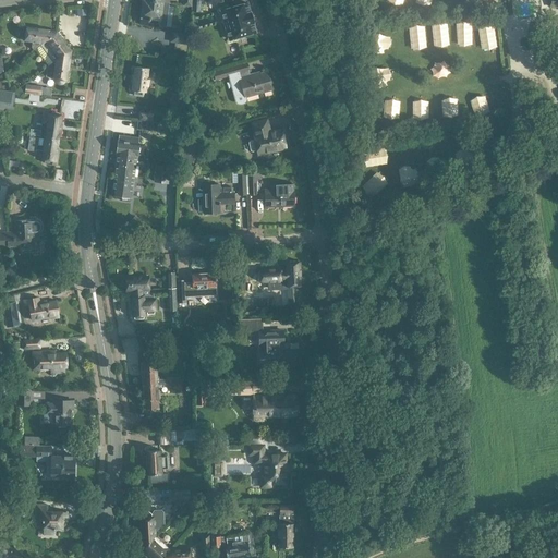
[(147,0),(147,1),(143,0),(140,24),(159,26),(166,26),(169,3),(162,2),(147,0)]
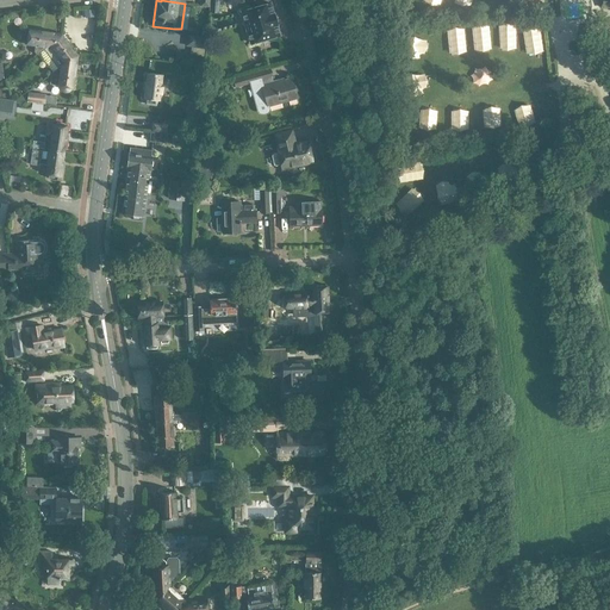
[(277,25),(273,13),(269,4),(241,12),(250,43),(279,36),(277,25)]
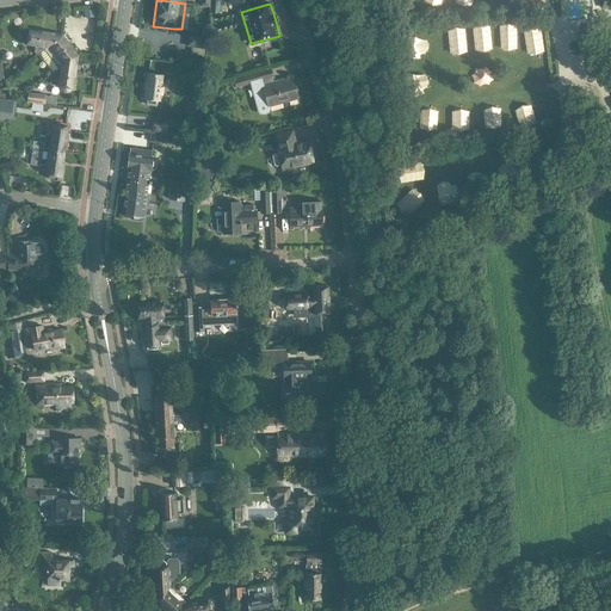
[(36,55),(44,49),(57,38),(54,34),(29,30),(29,32),(25,31),(22,34),(22,38),(23,42),(28,42),(26,44),(35,45),(34,51),(36,55)]
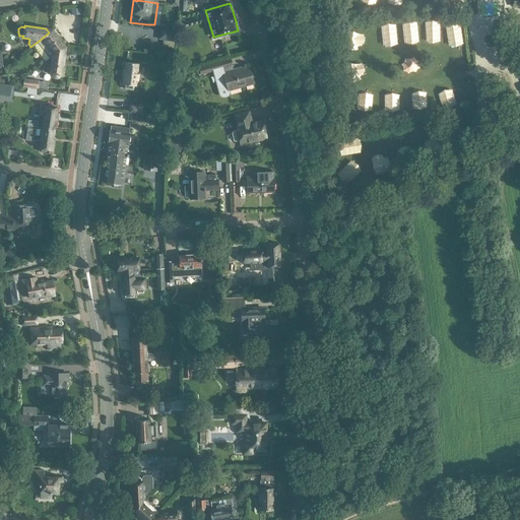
[(38,42),(50,58),(61,49),(62,50),(65,47),(52,29),(49,33),(38,42)]
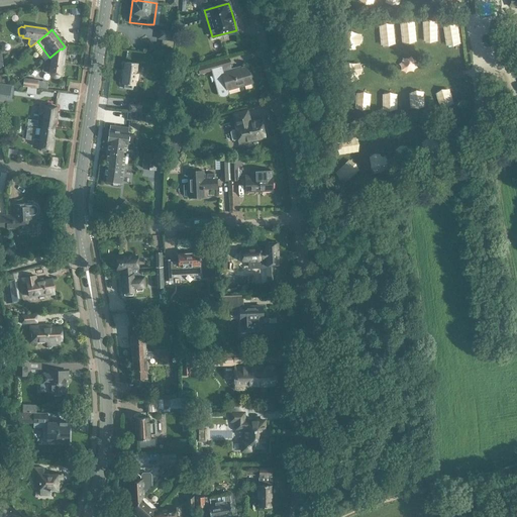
[(157,39),(174,42),(175,32),(159,30),(157,39)]
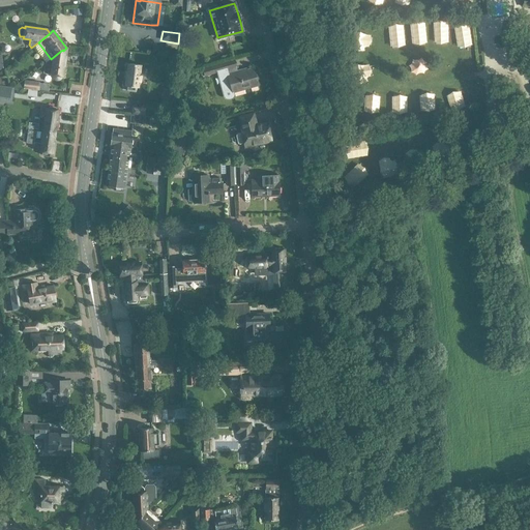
[(51,59),(45,63),(43,72),(51,74),(50,75),(52,75),(53,78),(54,79),(56,80),(58,80),(60,79),(61,76),(63,77),(66,55),(63,51),(62,50),(51,59)]
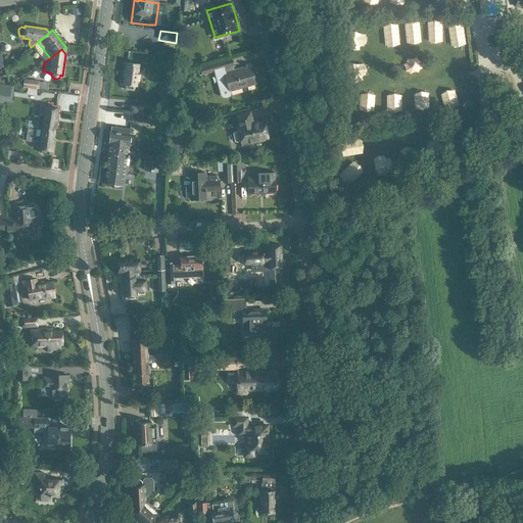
[(222,61),(200,67),(202,75),(202,74),(209,72),(209,73),(215,72),(215,70),(224,68),(222,61)]
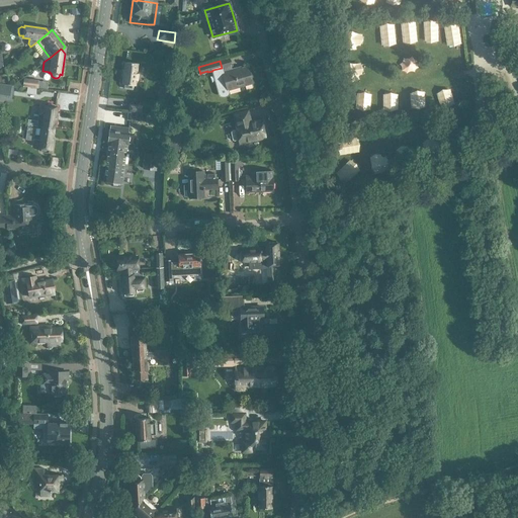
[(137,72),(138,64),(125,62),(122,83),(123,84),(123,88),(133,89),(133,85),(135,85),(135,81),(137,81),(138,72),(137,72)]
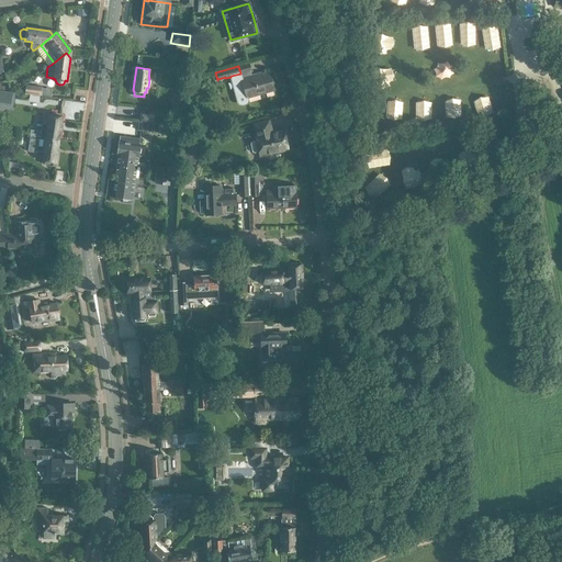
[(240,74),(231,76),(231,77),(237,98),(246,96),(246,98),(273,90),(269,72),(258,75),(258,74),(250,76),(249,70),(249,71),(240,74)]
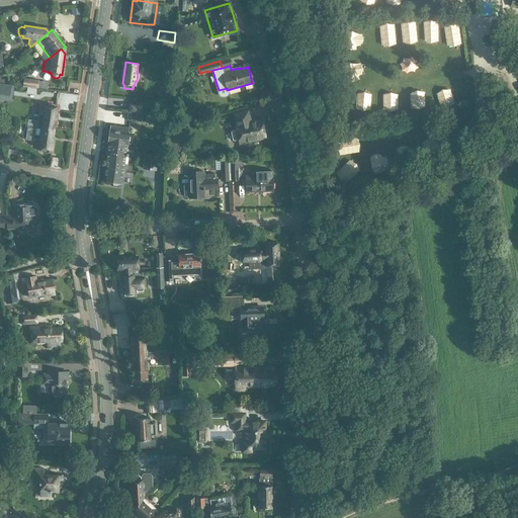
[(24,79),(23,86),(37,88),(38,81),(24,79)]
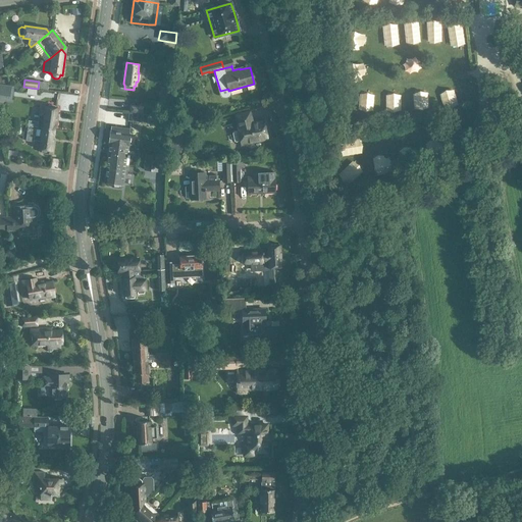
[(14,86),(0,84),(0,97),(12,99),(14,86)]
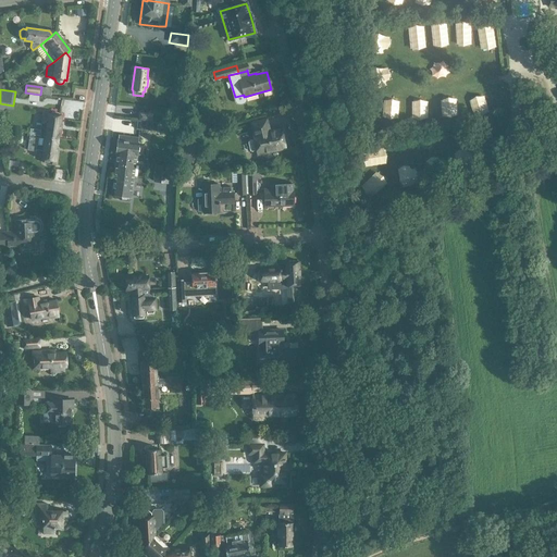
[(175,98),(174,111),(182,112),(184,98),(175,98)]
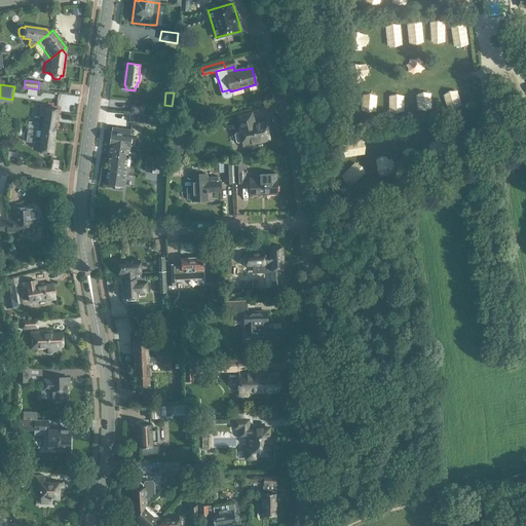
[(30,122),(29,126),(54,130),(58,109),(57,109),(54,106),(49,106),(46,107),(40,107),(39,116),(38,123),(30,122)]
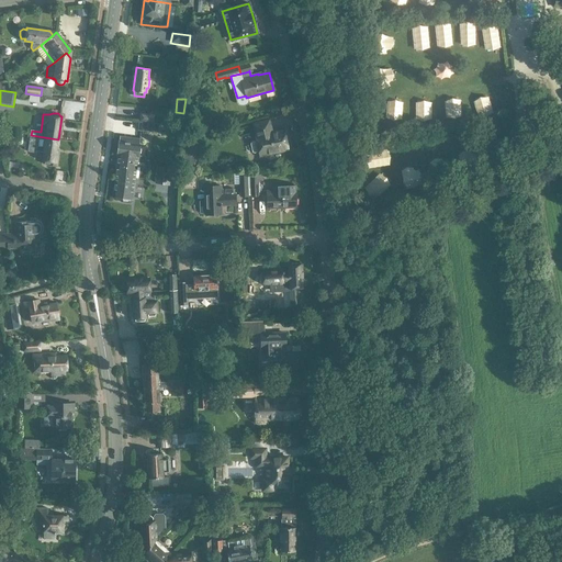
[(154,123),(155,114),(141,114),(139,122),(154,123)]
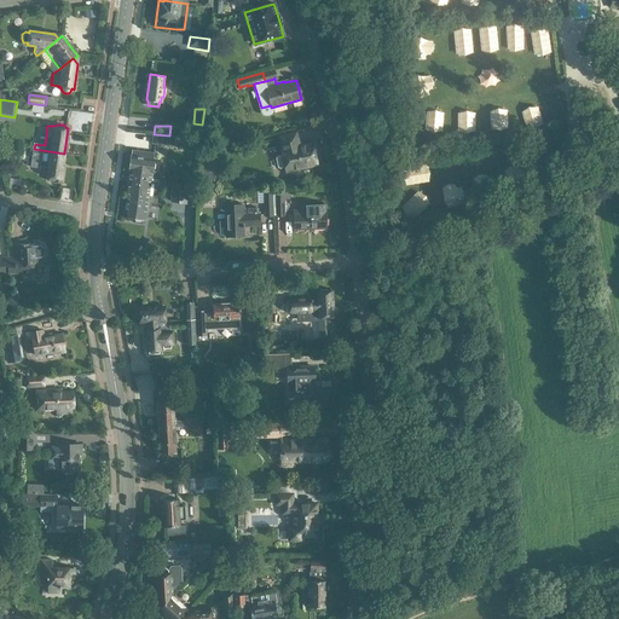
[(279,168),(285,167),(287,172),(317,165),(312,143),(299,146),(296,132),(279,137),(283,150),(282,150),(282,155),(277,156),(276,157),(277,167),(279,168)]
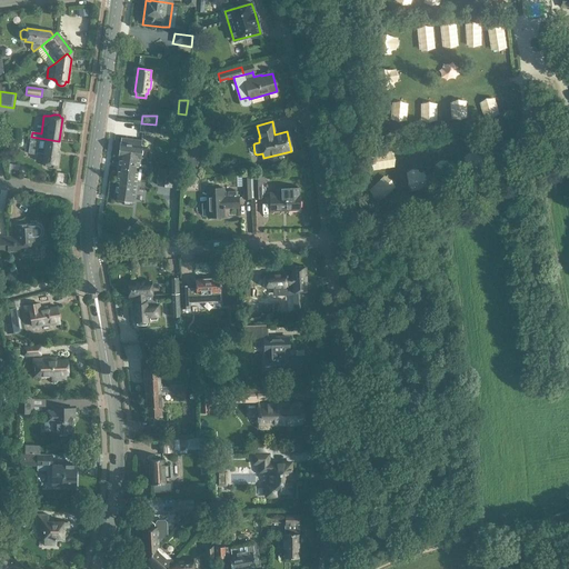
[(139,132),(155,133),(156,125),(141,123),(140,123),(139,132)]
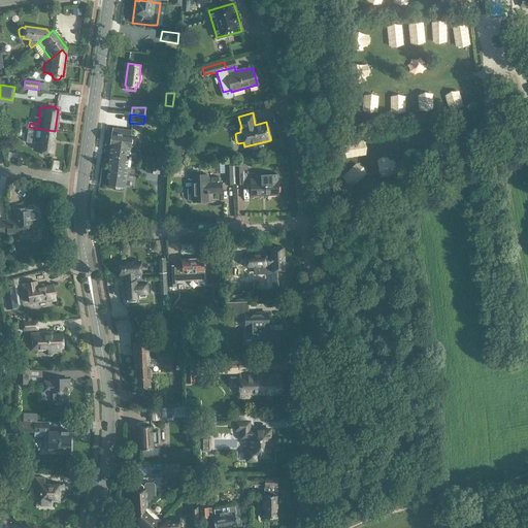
[(5,127),(4,134),(13,136),(15,129),(5,127)]
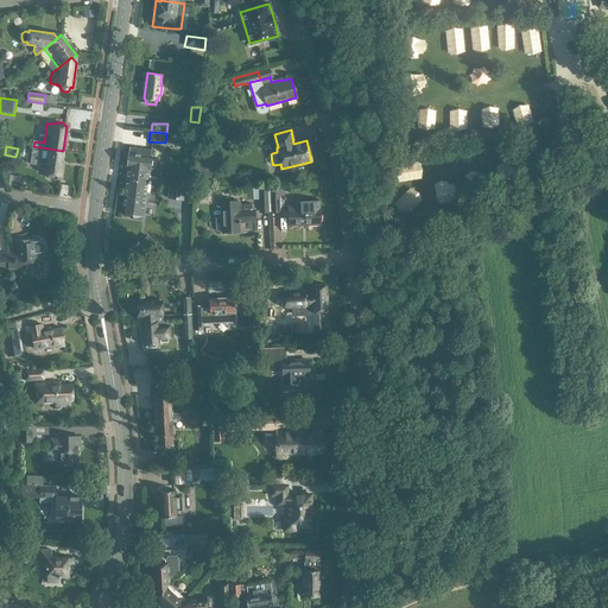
[(38,163),(46,164),(45,173),(49,173),(48,177),(50,178),(55,179),(57,178),(57,175),(59,176),(63,151),(33,146),(32,146),(30,163),(38,164),(38,163)]
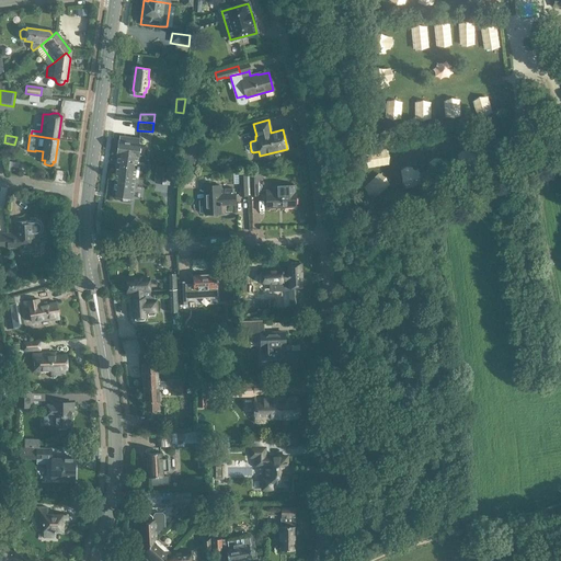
[(145,156),(137,155),(139,138),(119,136),(118,141),(117,153),(117,159),(145,162),(145,156)]
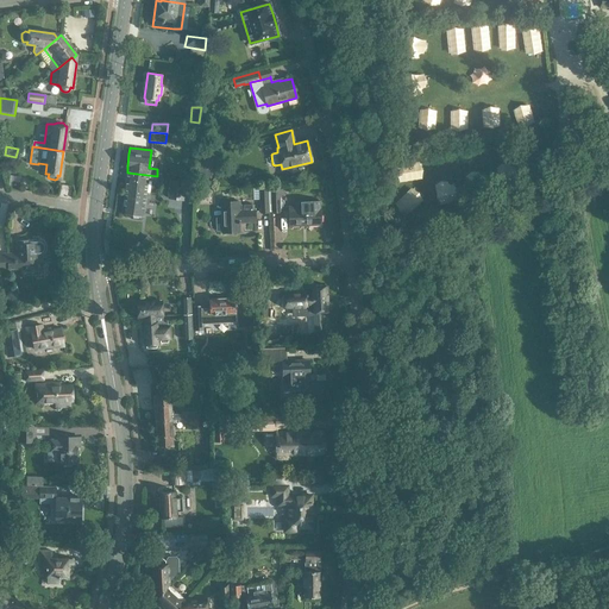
[(157,176),(127,173),(125,189),(146,193),(148,180),(158,181),(159,177),(157,176)]
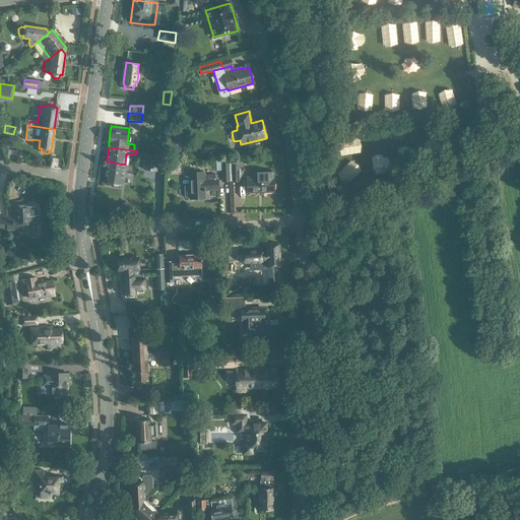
[(157,172),(159,154),(145,152),(143,170),(157,172)]
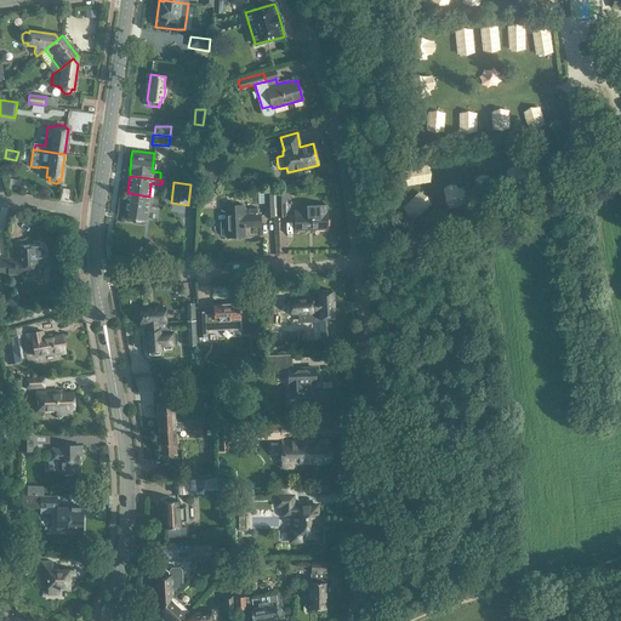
[(284,192),(275,192),(277,216),(285,216),(285,200),(290,200),(290,193),(285,193),(284,192)]
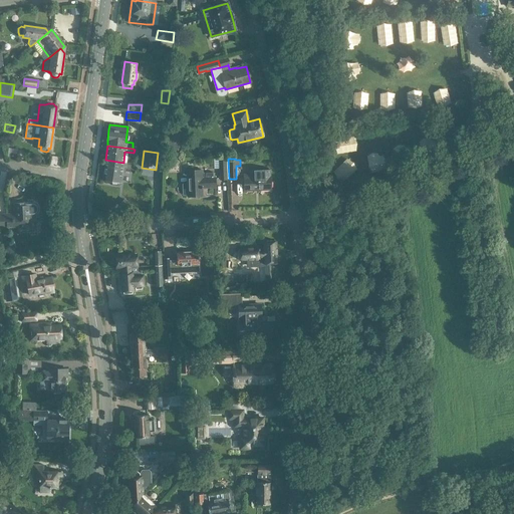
[(120,182),(123,163),(105,160),(102,180),(112,181),(111,185),(119,186),(119,182),(120,182)]
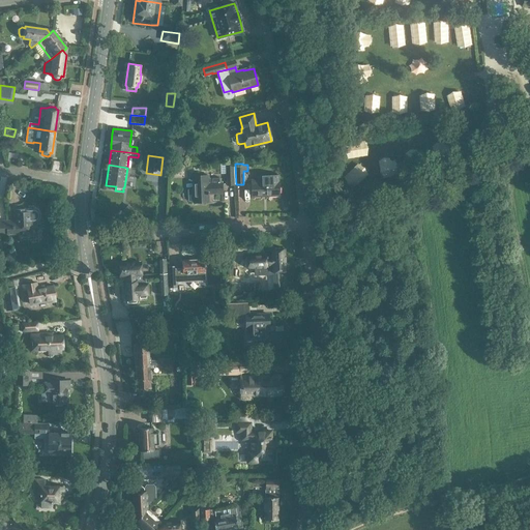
[(209,194),(222,193),(222,183),(219,183),(219,177),(208,178),(208,175),(193,176),(193,189),(188,189),(188,201),(194,201),(194,203),(208,202),(208,195),(209,195),(209,194)]
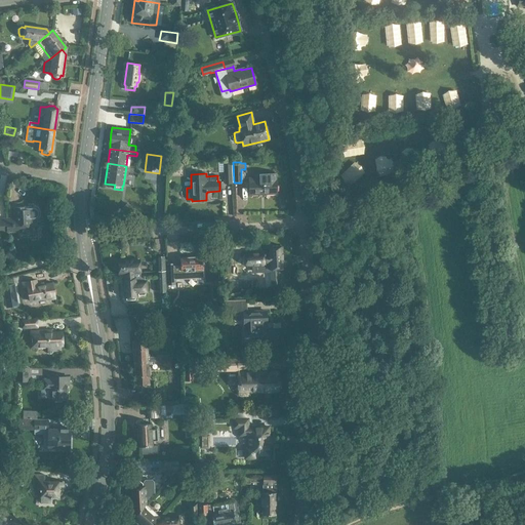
[(249,178),(249,194),(277,193),(276,173),(259,174),(259,180),(255,180),(255,177),(249,178)]
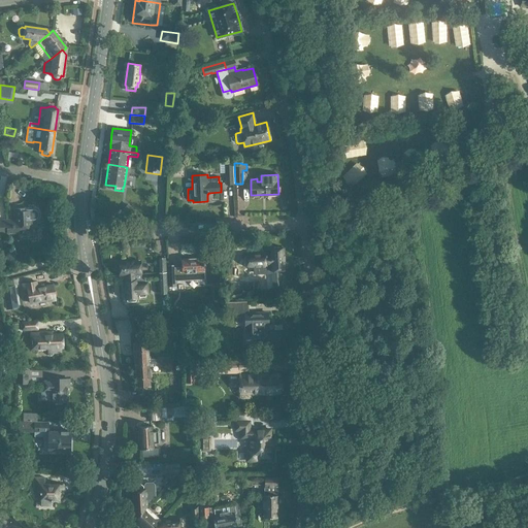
[(7,233),(23,232),(23,233),(25,233),(25,232),(31,232),(30,220),(33,219),(35,219),(36,219),(37,218),(37,217),(38,217),(38,216),(38,215),(38,213),(38,212),(37,211),(37,210),(36,209),(35,209),(34,209),(33,208),(25,209),(25,210),(24,210),(24,207),(14,208),(15,222),(13,222),(12,220),(7,220),(7,233)]
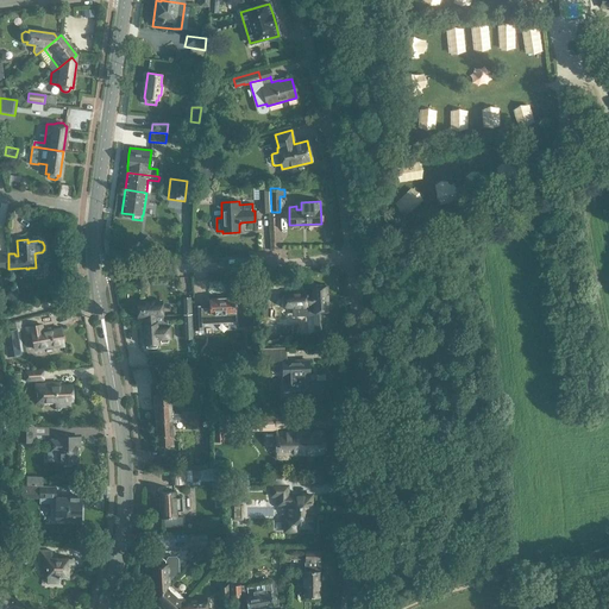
[(139,258),(144,257),(150,251),(140,243),(135,249),(136,249),(132,252),(139,258)]
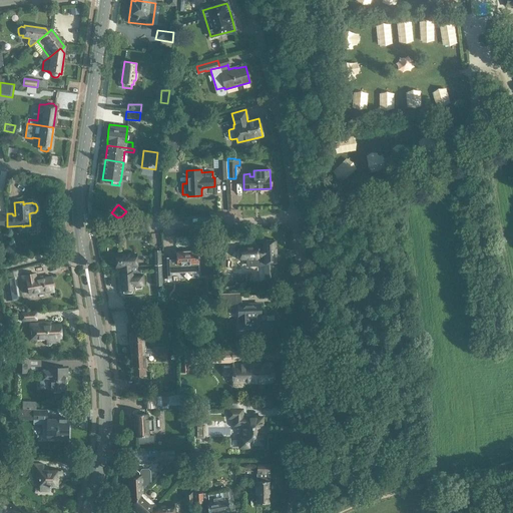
[(263,241),(263,248),(264,261),(264,263),(276,263),(276,261),(278,261),(278,254),(276,254),(275,240),(273,241),(272,239),(266,240),(265,241),(263,241)]
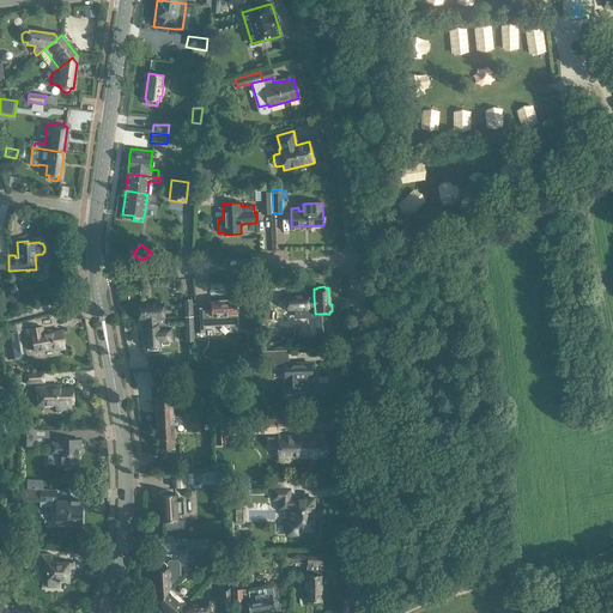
[(314,297),(308,298),(308,296),(290,296),(283,298),(283,308),(290,309),(293,309),(295,313),(303,313),(303,309),(308,308),(309,313),(315,311),(314,297)]
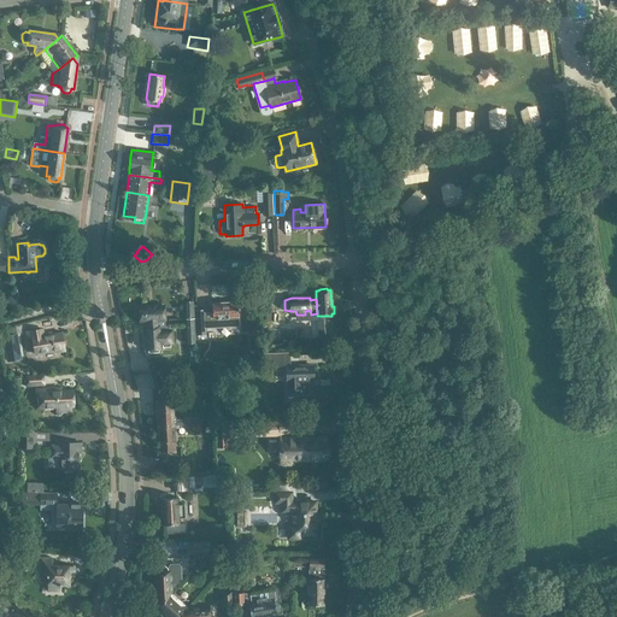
[(183,301),(184,318),(195,317),(194,301),(183,301)]
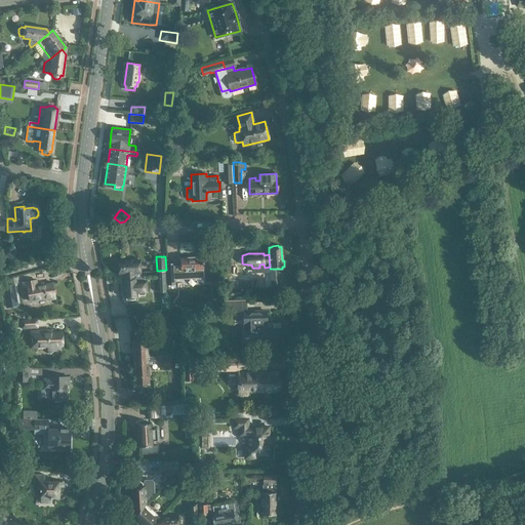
[(202,269),(202,256),(179,257),(180,270),(185,270),(185,272),(194,271),(195,278),(213,277),(212,268),(202,269)]
